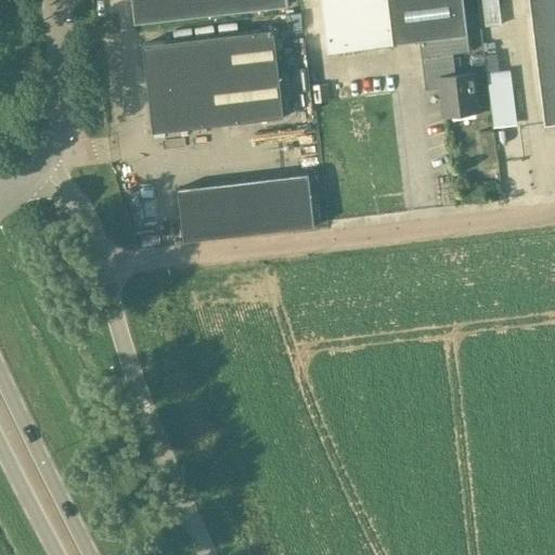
[(133,0),(136,21),(288,3),(287,0),(133,0)]
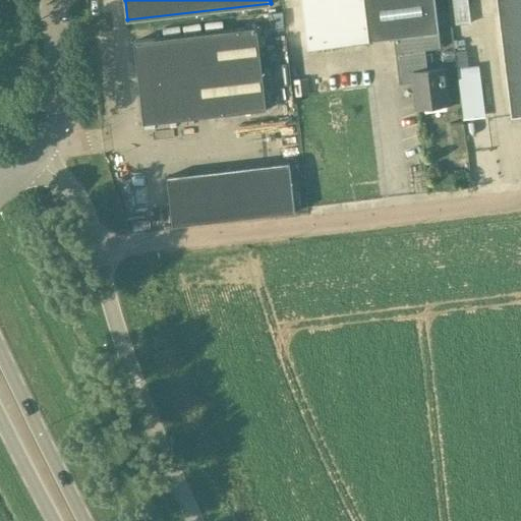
[(365,0),(370,42),(395,39),(400,84),(415,82),(418,109),(449,106),(444,69),(428,71),(425,51),(442,49),(436,0),(365,0)]
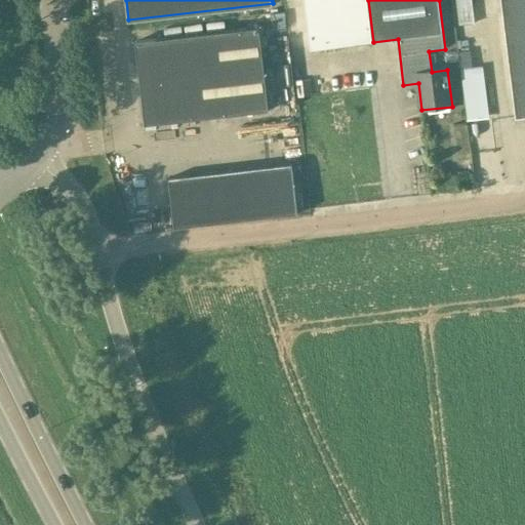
[(454,0),(456,23),(481,22),(480,0),(454,0)]
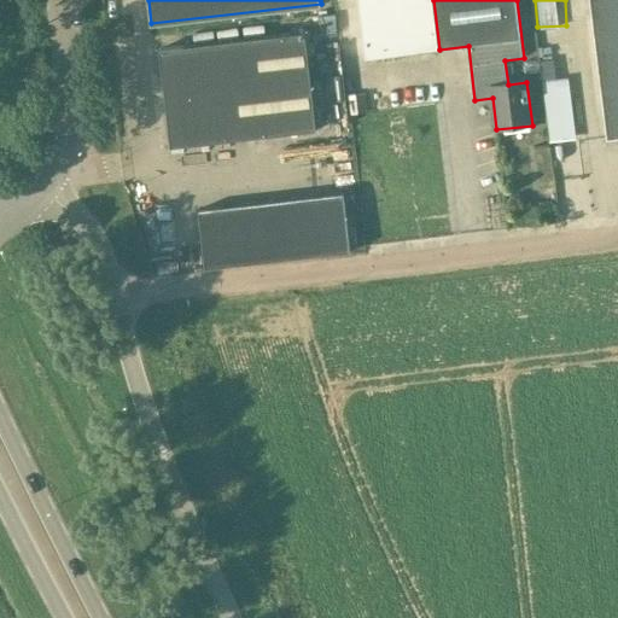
[(617,0),(590,0),(607,140),(617,138),(617,0)]
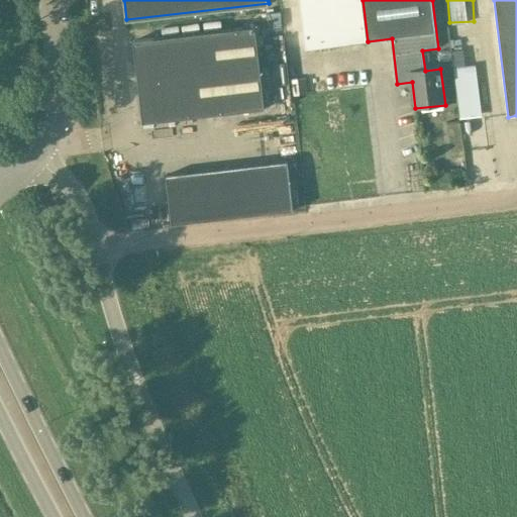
[(143,123),(266,109),(255,27),(133,41),(143,123)]
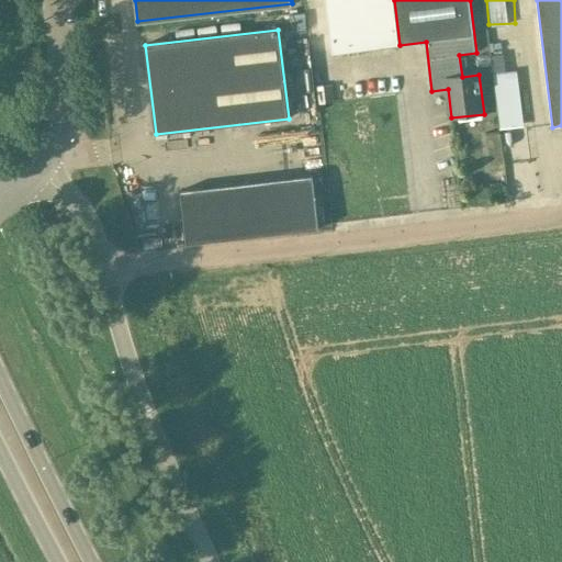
[(490,51),(503,128),(526,125),(513,46),(490,51)]
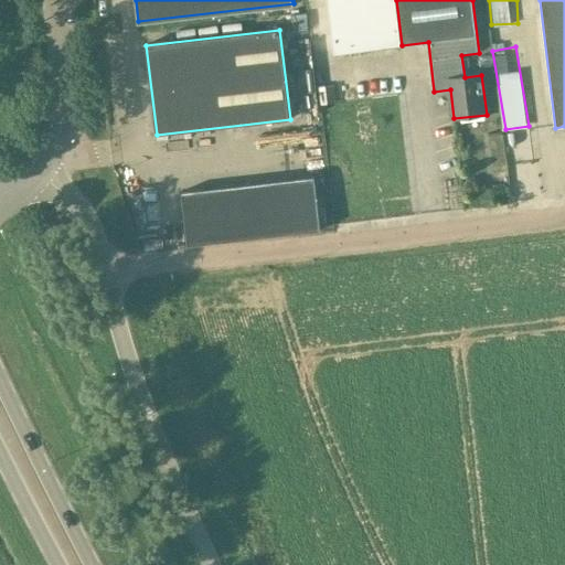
[(188,246),(321,231),(316,178),(181,193),(188,246)]
